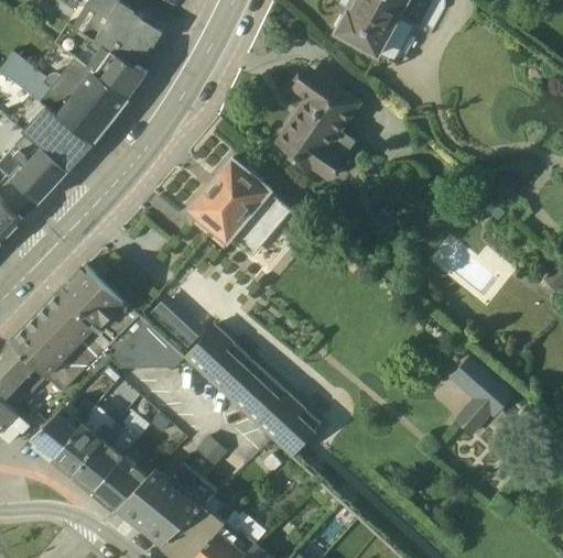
[(103,46),(137,68),(144,56),(145,57),(152,46),(154,48),(164,33),(134,14),(137,12),(118,0),(90,0),(74,29),(91,40),(103,46)]
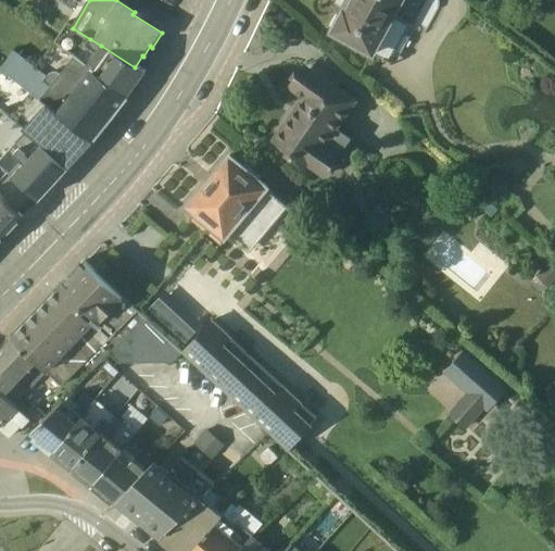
[(394,20),(405,0),(349,0),(344,9),(342,8),(327,35),(374,59),(375,57),(393,66),(410,39),(404,36),(408,27),(394,20)]
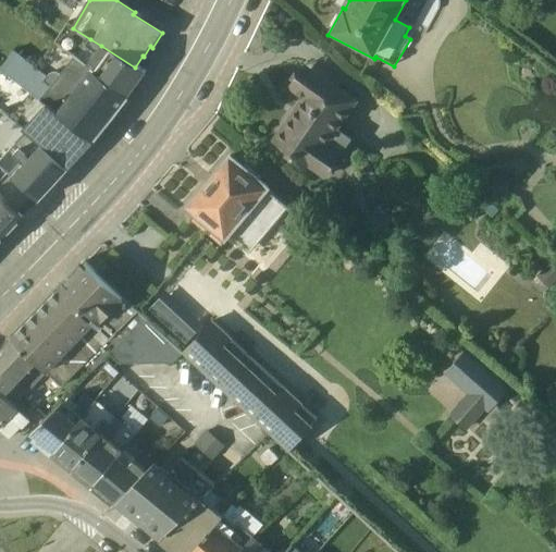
[(86,66),(128,98),(146,74),(135,68),(101,46),(90,39),(85,47),(95,54),(86,66)]
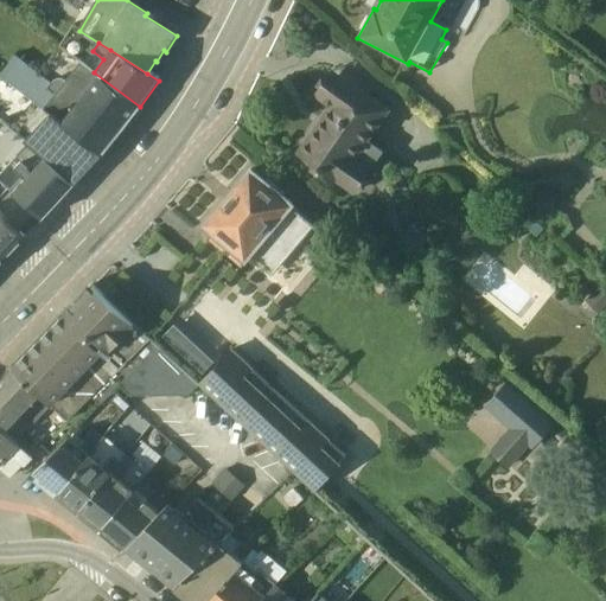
[(34,103),(101,155),(140,107),(94,72),(82,64),(67,82),(64,81),(62,81),(59,81),(58,81),(56,82),(53,83),(52,84),(51,85),(16,57),(1,77),(34,103)]
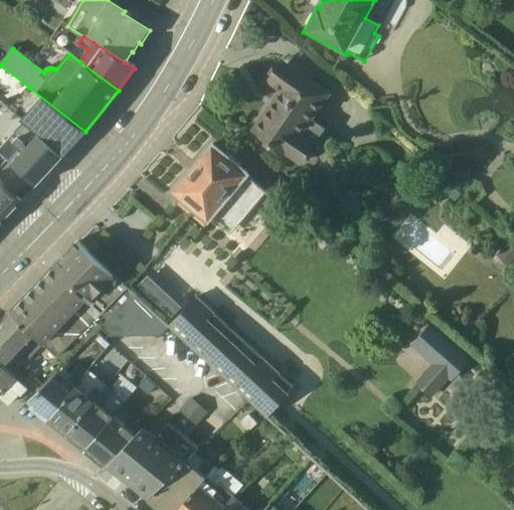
[(331,95),(283,60),(277,68),(274,66),(268,73),(271,75),(265,83),(278,93),(249,132),(265,142),(263,144),(271,150),(273,148),(297,167),(325,131),(312,122),(331,95)]
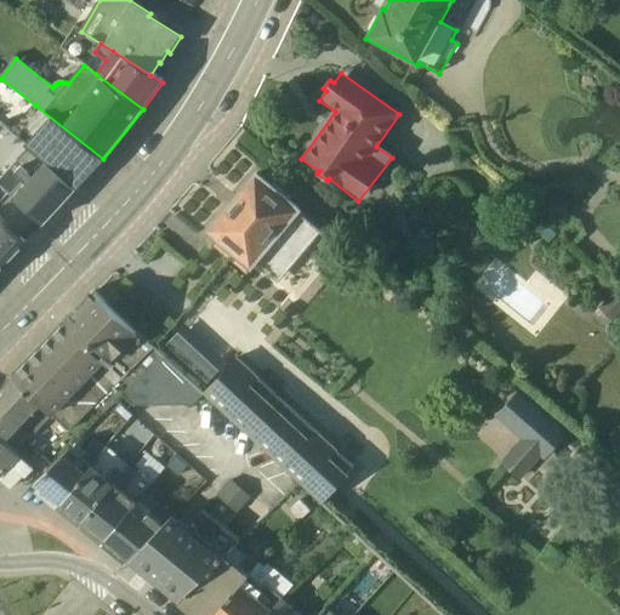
[(46,164),(77,189),(103,159),(35,106),(10,134),(29,149),(46,164)]
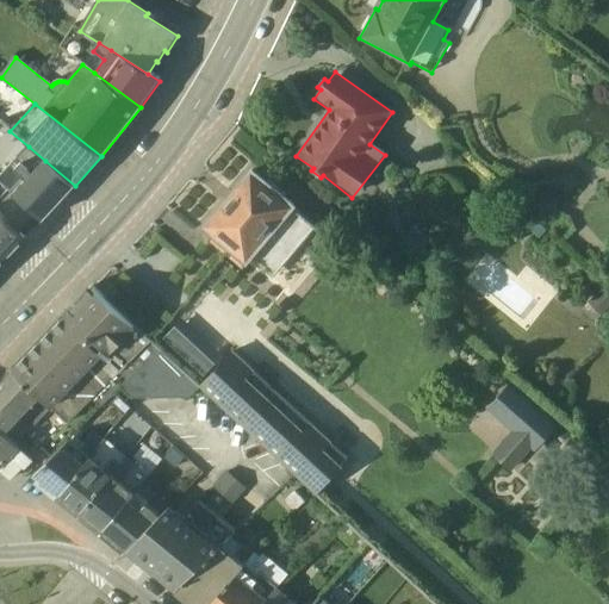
[(37,169),(45,161),(29,147),(0,179),(0,181),(14,194),(24,184),(17,176),(29,163),(37,169)]
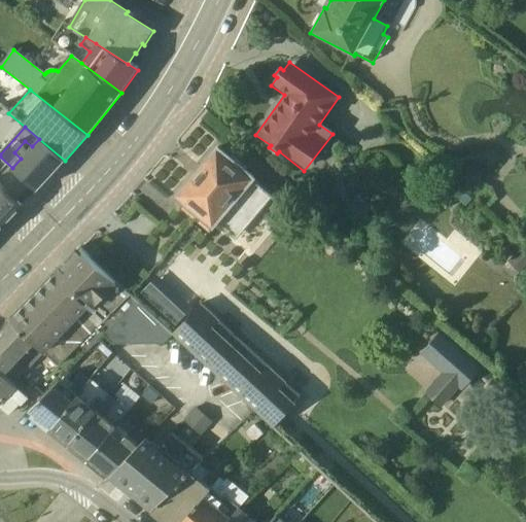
[(37,190),(65,161),(39,139),(32,146),(25,141),(14,152),(21,159),(12,168),(31,185),(37,190)]
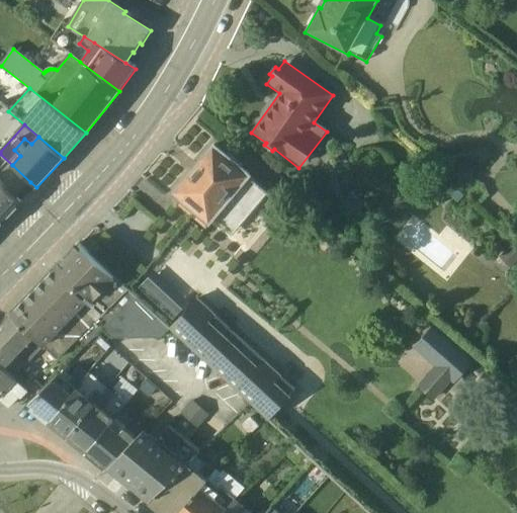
[(212,143),(170,194),(180,203),(178,206),(193,219),(206,230),(212,222),(231,237),(267,192),(250,178),(253,175),(212,143)]
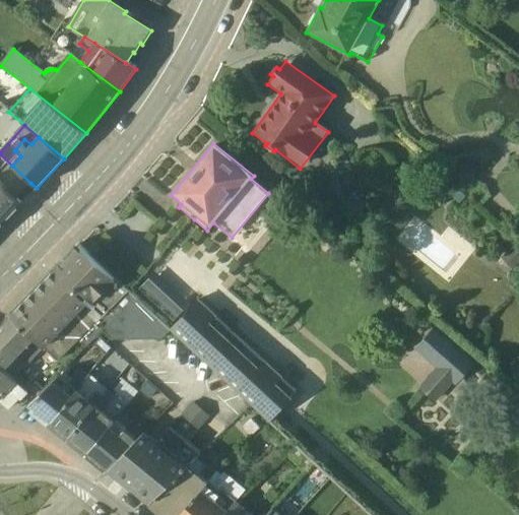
[(456,177),(471,184),(478,170),(463,162),(456,177)]
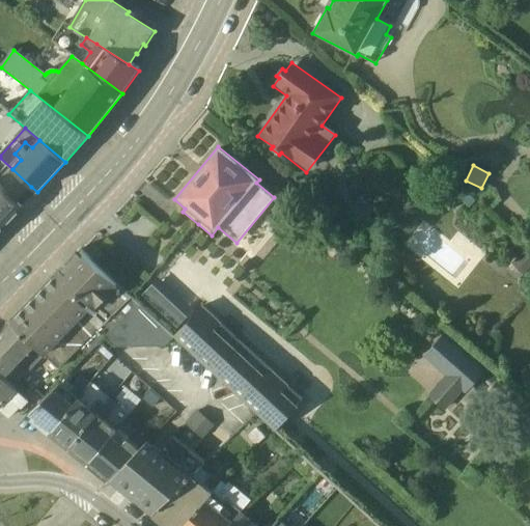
[(0,230),(21,210),(15,203),(0,189),(0,230)]
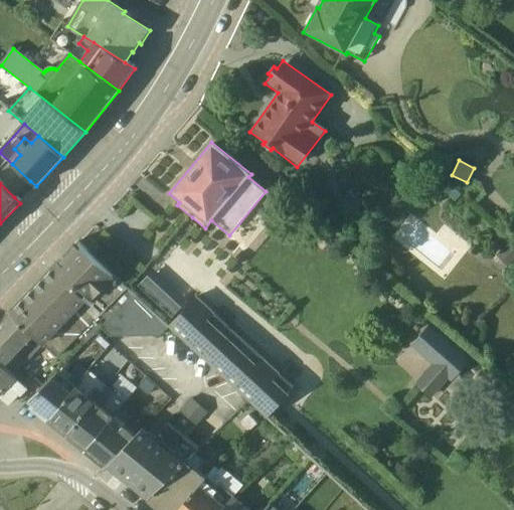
[(86,345),(103,328),(112,337),(162,337),(170,329),(130,291),(78,243),(11,313),(34,336),(43,345),(57,358),(77,338),(86,345)]
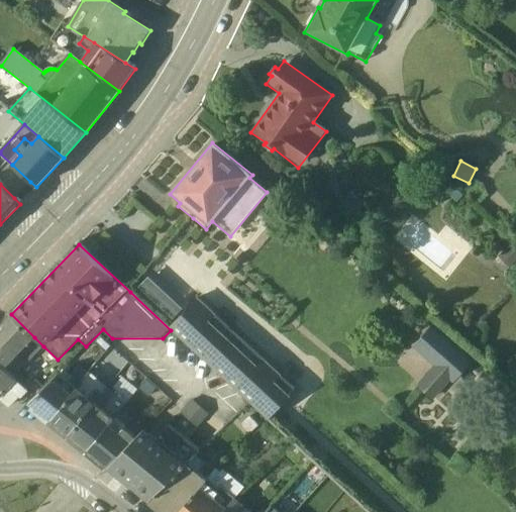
[(165,314),(174,307),(148,276),(139,284),(165,314)]
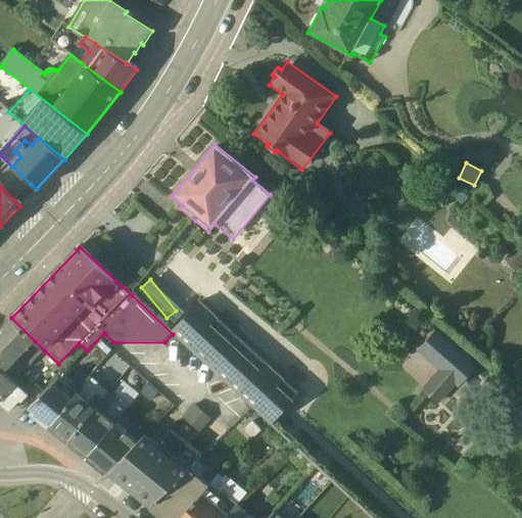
[(171,331),(270,424),(298,395),(199,301),(171,331)]
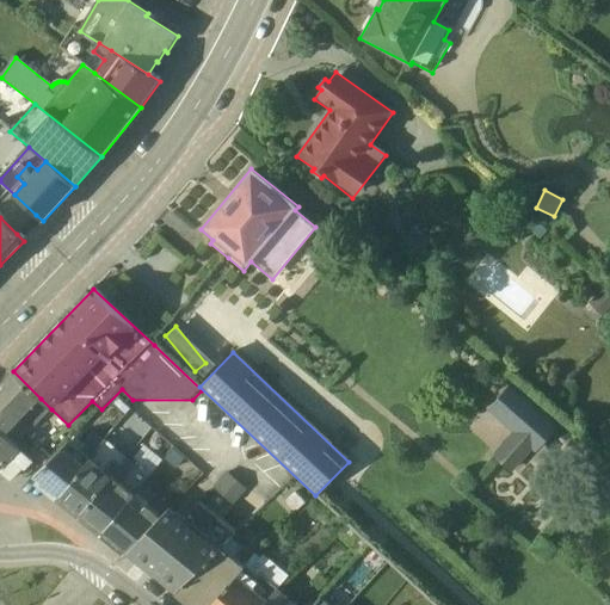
[(0,430),(5,436),(41,399),(13,371),(0,384),(0,430)]
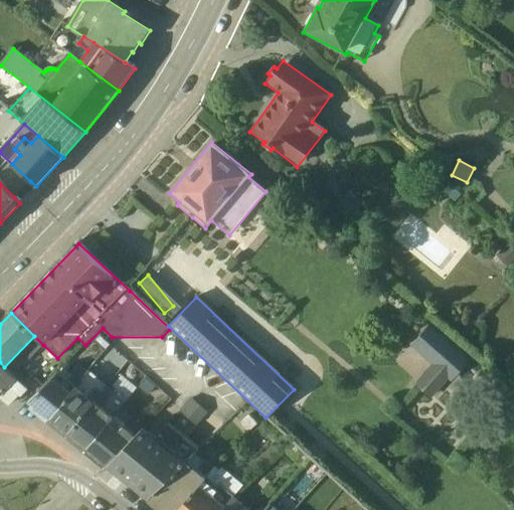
[(413,384),(431,400),(448,381),(451,384),(471,362),(430,325),(409,348),(431,366),(413,384)]
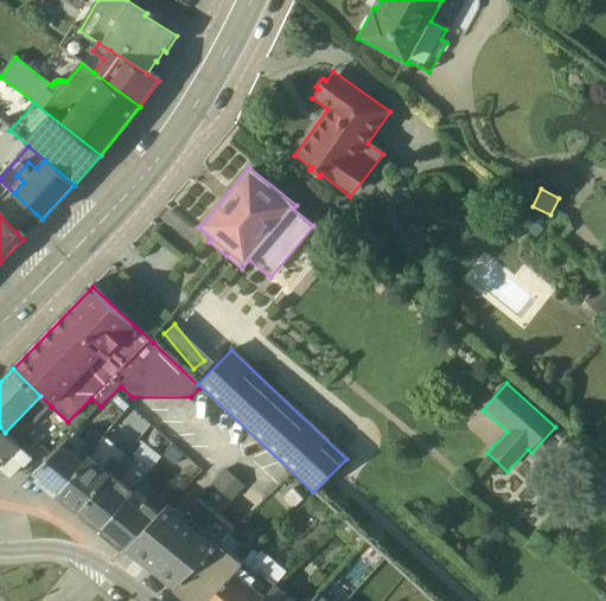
[(40,396),(5,433),(16,442),(31,424),(33,427),(51,407),(40,396)]
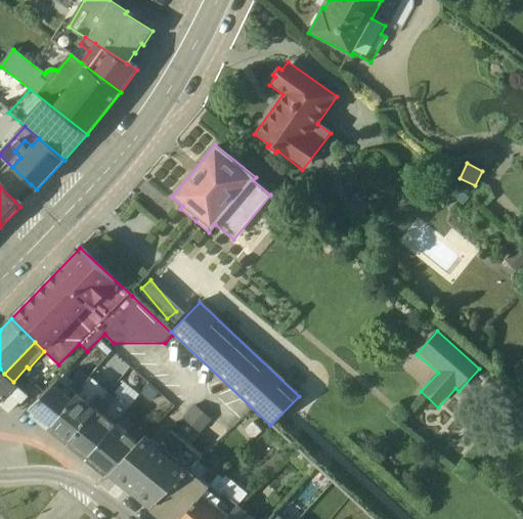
[(0,404),(9,414),(22,401),(29,394),(13,382),(4,374),(0,369),(0,404)]
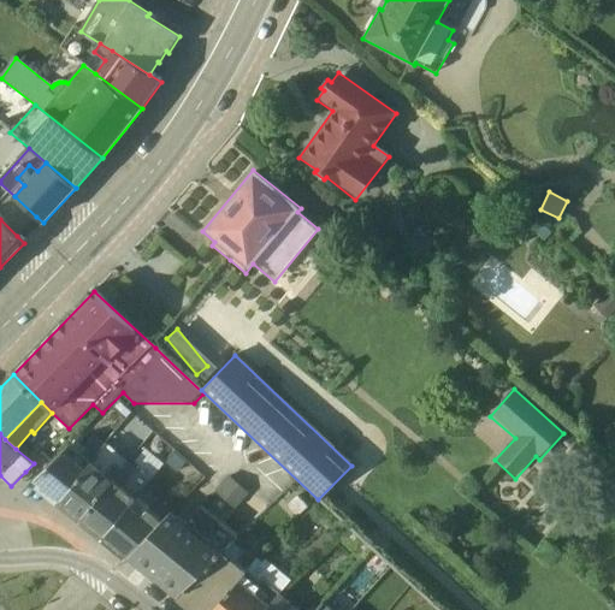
[(35,480),(61,501),(105,446),(93,436),(83,448),(75,440),(35,480)]
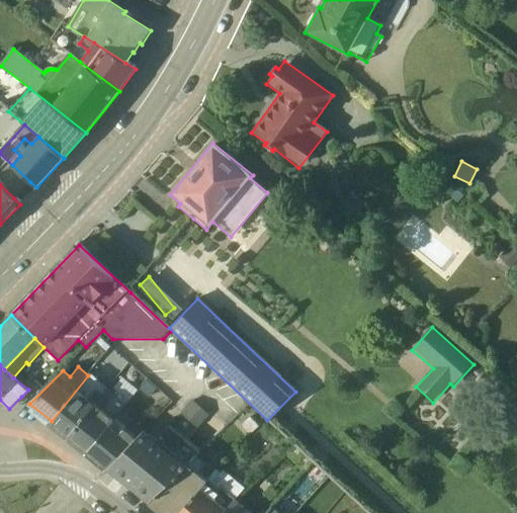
[(52,421),(70,435),(107,390),(108,389),(90,373),(88,375),(52,421)]
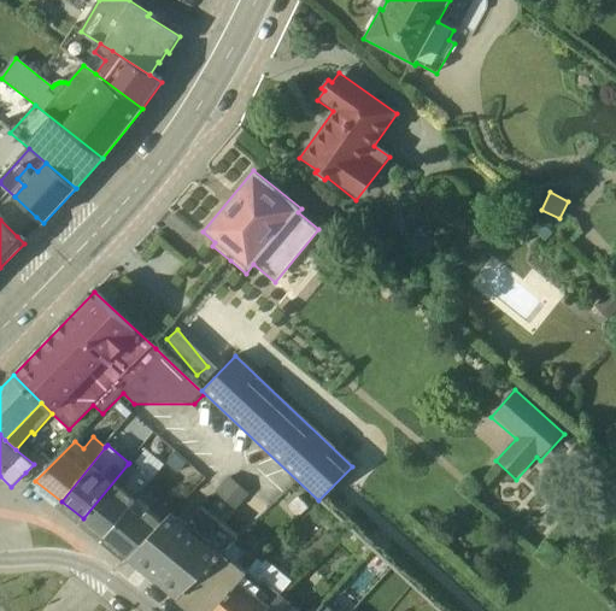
[(160,463),(159,493),(175,493),(175,476),(185,476),(185,464),(160,463)]
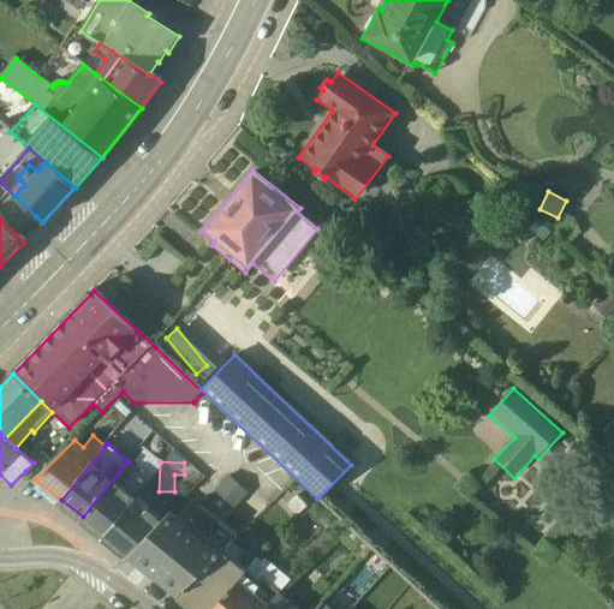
[(83,517),(105,536),(138,496),(153,478),(139,467),(136,470),(127,463),(83,517)]
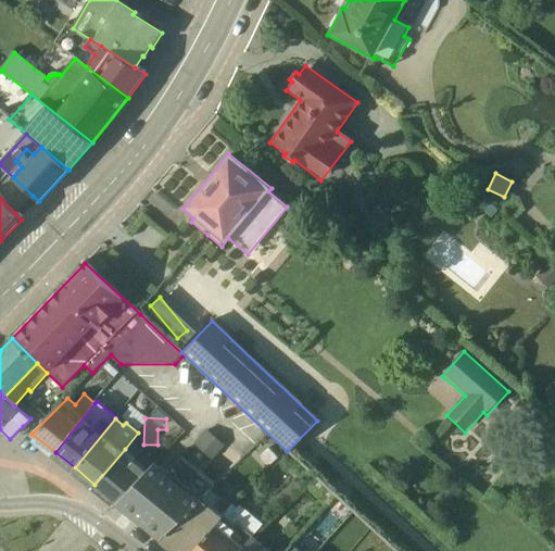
[(194,446),(212,460),(224,447),(206,431),(194,446)]
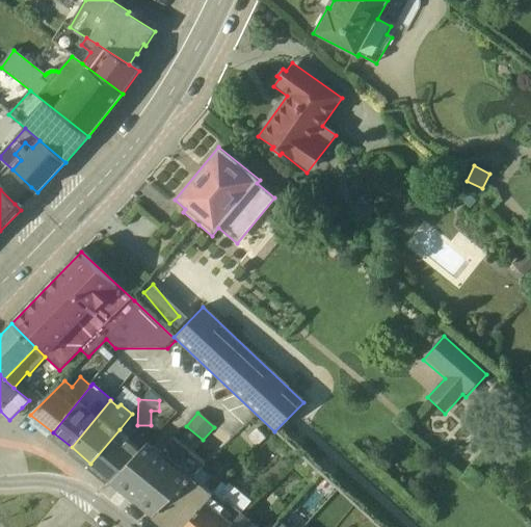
[(111,479),(140,451),(128,440),(130,438),(120,429),(90,464),(111,479)]
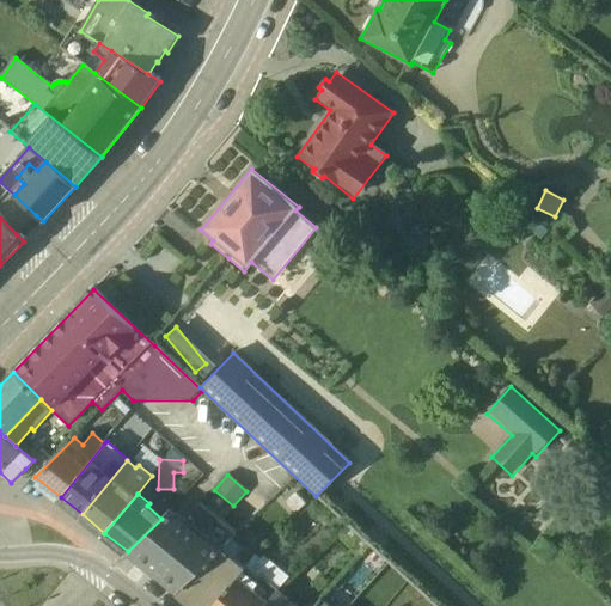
[(177,592),(232,539),(237,534),(200,505),(184,520),(171,509),(162,519),(128,551),(132,555),(130,556),(148,570),(150,569),(177,592)]
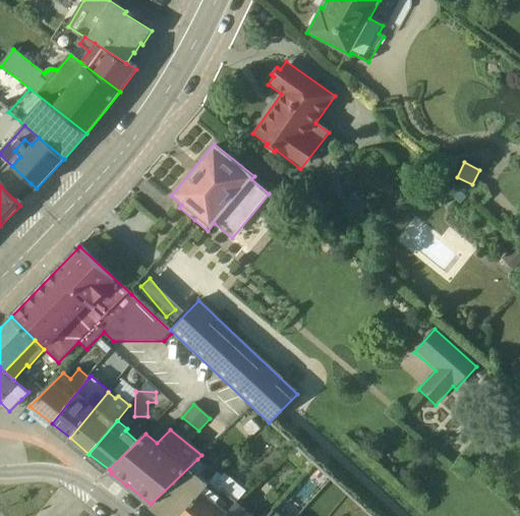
[(273,445),(286,457),(295,447),(282,436),(273,445)]
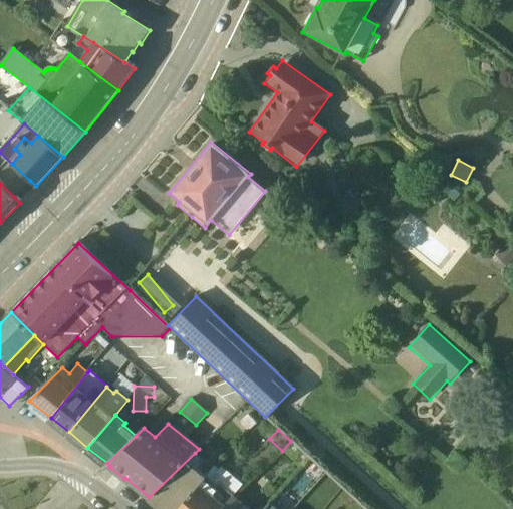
[(149,497),(163,508),(179,508),(206,478),(196,469),(203,460),(195,453),(149,497)]
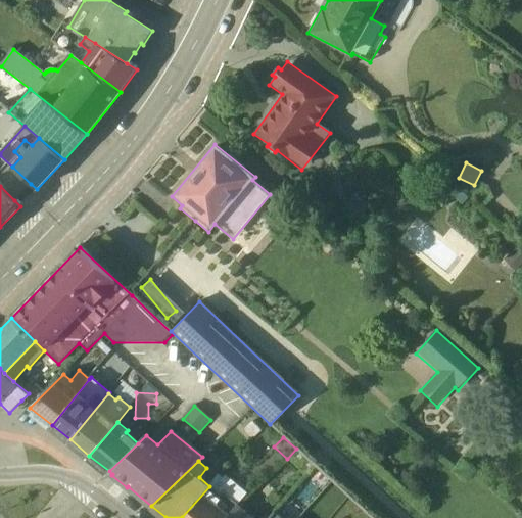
[(227,517),(238,505),(245,496),(225,477),(223,478),(219,475),(209,486),(182,517),(227,517)]
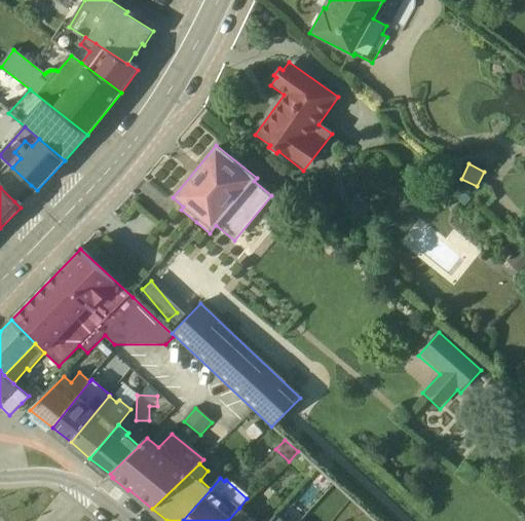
[(252,520),(241,511),(242,510),(239,508),(228,520),(252,520)]
